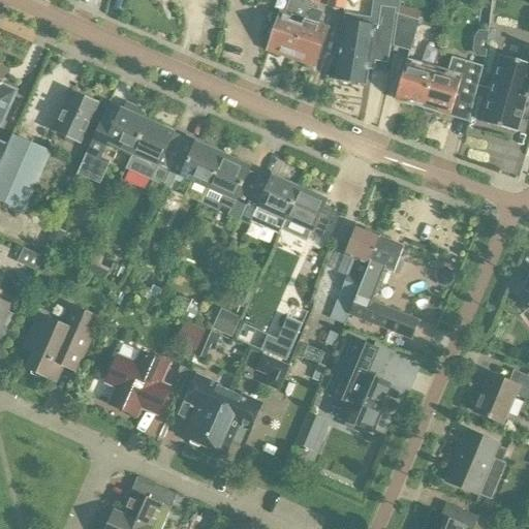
[(279,11),(281,12),(268,50),(291,58),(294,51),(309,7),(311,0),(310,0),(277,0),(275,8),(280,9),(279,11)]
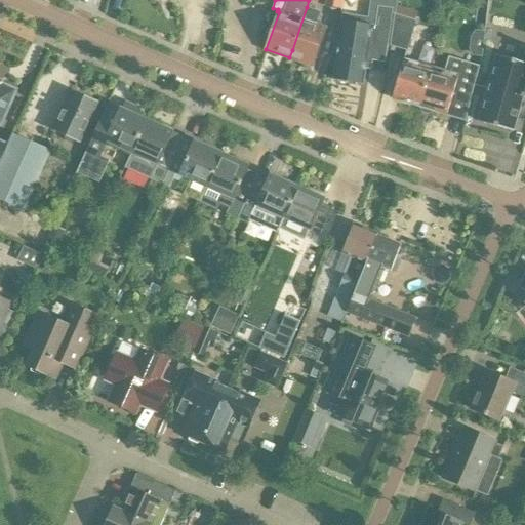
[(292,50),(289,57),(313,66),(326,28),(317,25),(321,12),(307,7),(292,50)]
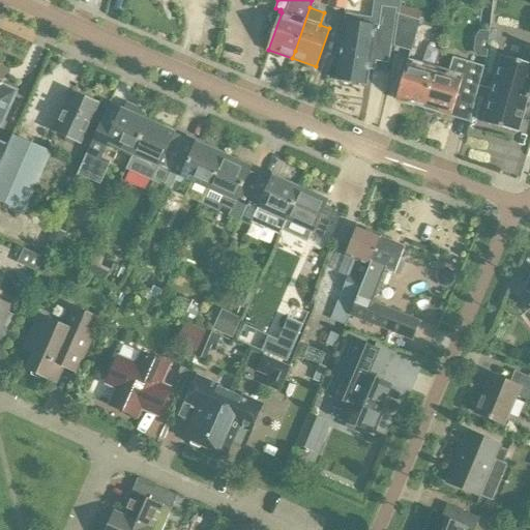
[(347,24),(344,45),(339,79),(341,80),(342,83),(350,84),(353,82),(365,83),(369,64),(375,65),(379,45),(391,47),(396,9),(383,7),(379,29),(374,28),(347,24)]
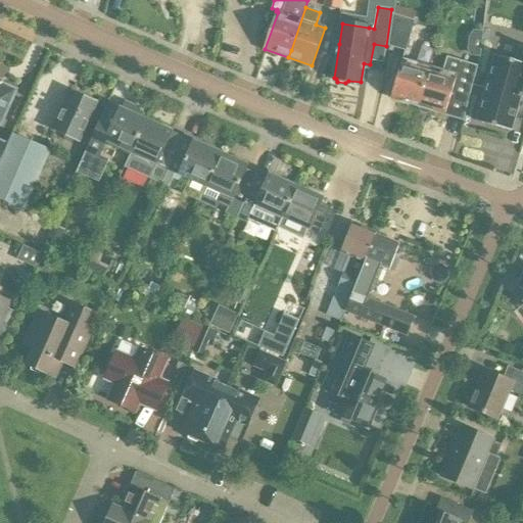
[(407,51),(415,21),(414,20),(416,13),(397,7),(394,14),(393,14),(392,19),(396,20),(388,46),(407,51)]
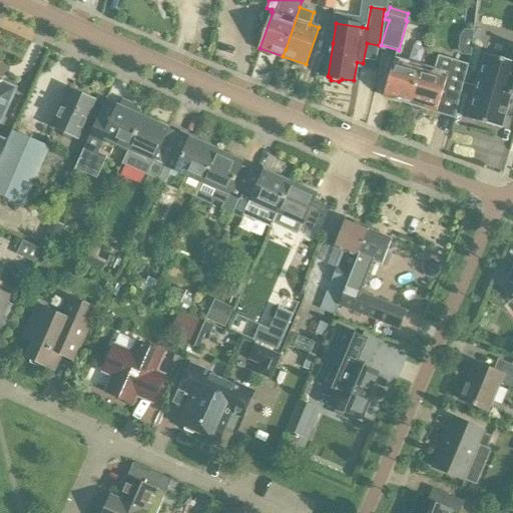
[(472,54),(475,30),(463,28),(460,52),(472,54)]
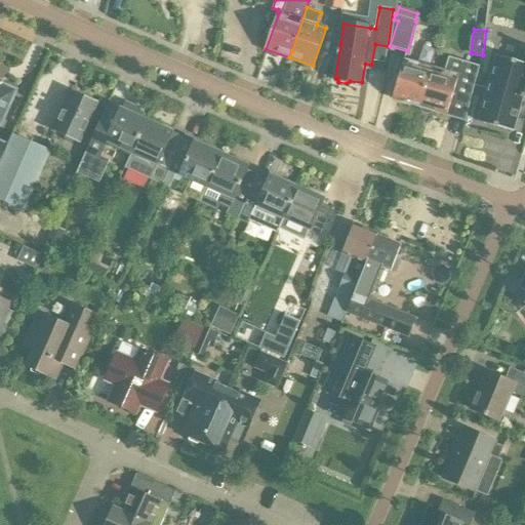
[(519,63),(497,57),(479,123),(514,133),(523,98),(524,98),(524,49),(523,48),(519,63)]
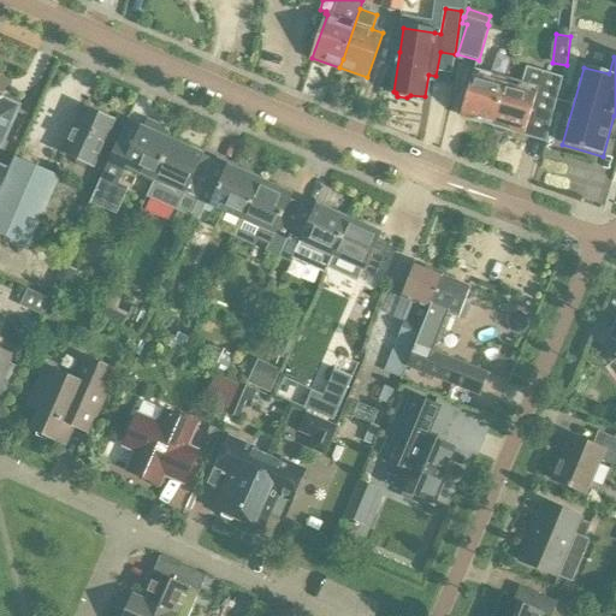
[(493,125),(508,78),(474,67),(466,95),(461,113),(475,117),(474,119),(493,125)]
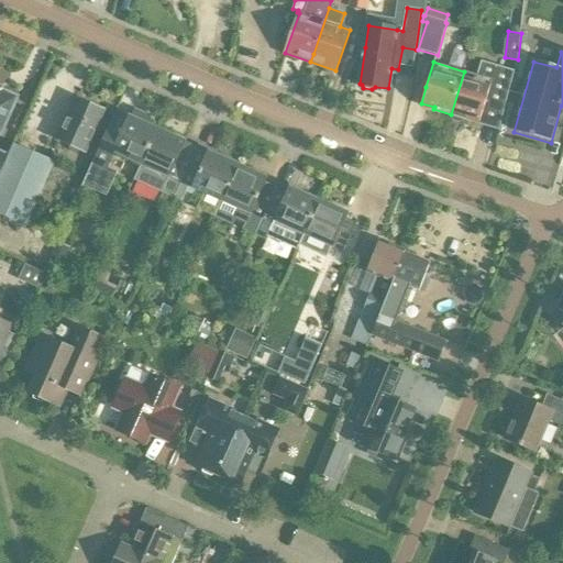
[(464,72),(451,114),(452,114),(452,117),(453,121),(461,122),(465,120),(465,119),(467,119),(468,117),(482,121),(486,106),(506,111),(517,72),(484,62),(479,76),(464,72)]
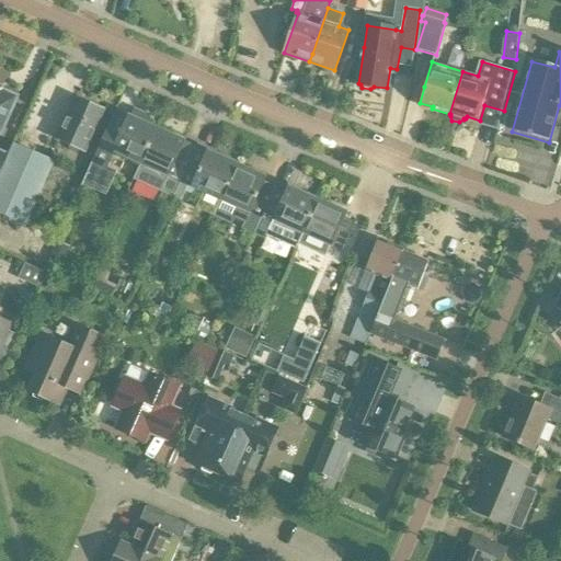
[(0,171),(8,156),(0,151),(0,133),(1,134),(18,98),(0,89),(0,171)]
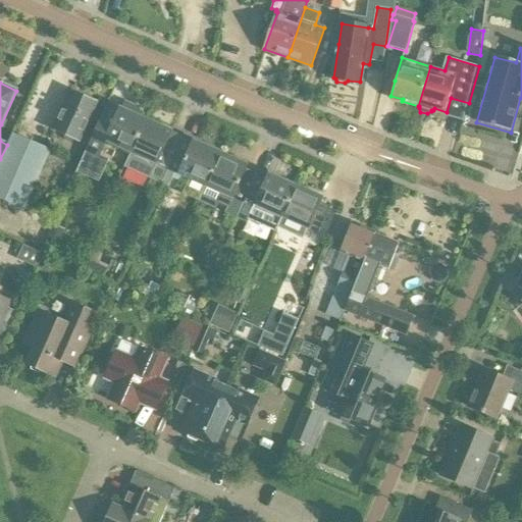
[(80,141),(97,103),(71,92),(54,129),(80,141)]
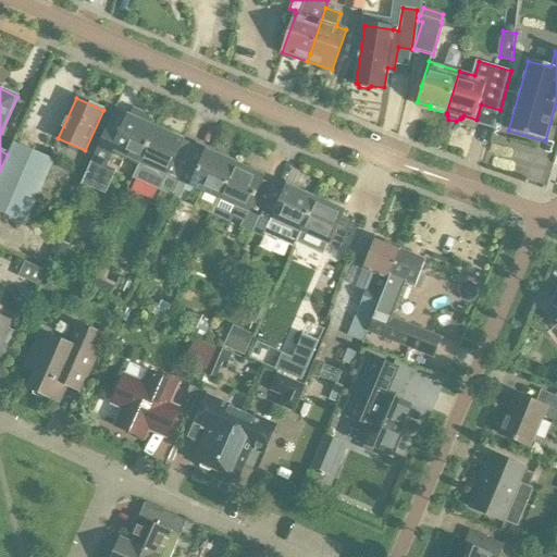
[(113,151),(140,163),(156,127),(144,122),(147,114),(133,109),(130,115),(127,115),(119,136),(106,130),(84,180),(103,189),(112,171),(106,168),(113,151)]
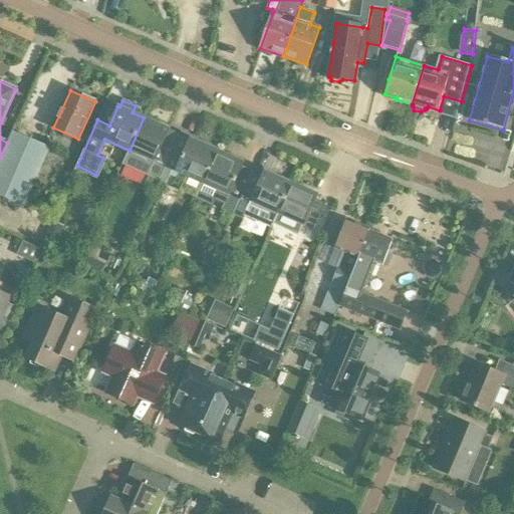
[(144,117),(130,151),(123,166),(159,181),(161,177),(180,135),(144,117)]
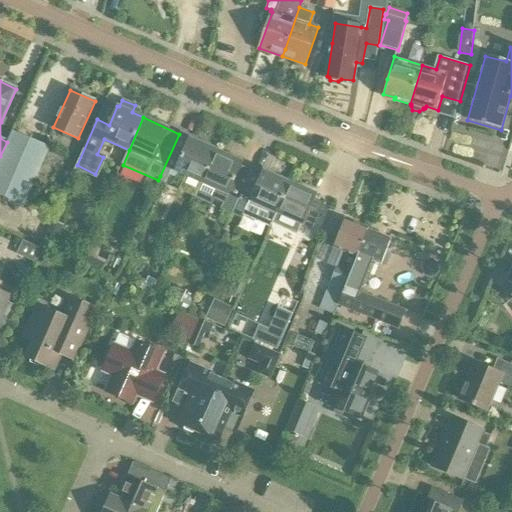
[(196,198),(202,183),(216,150),(181,135),(182,132),(180,131),(179,134),(160,176),(158,180),(165,183),(171,169),(185,175),(179,190),(196,198)]
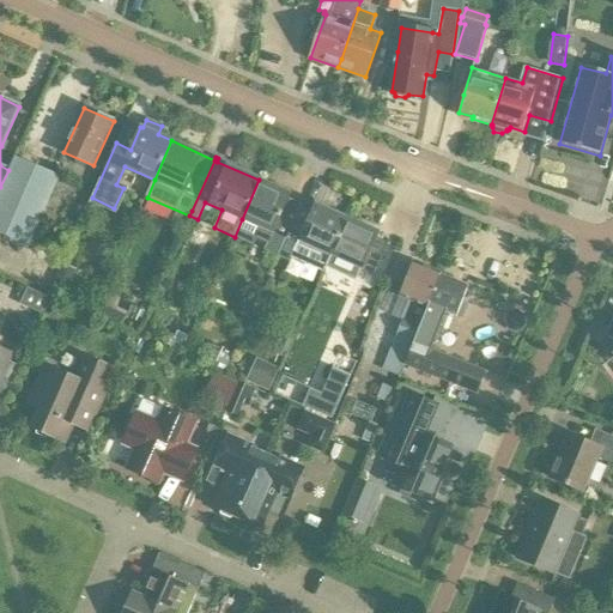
[(0,232),(28,246),(58,178),(14,159),(0,189),(0,232)]
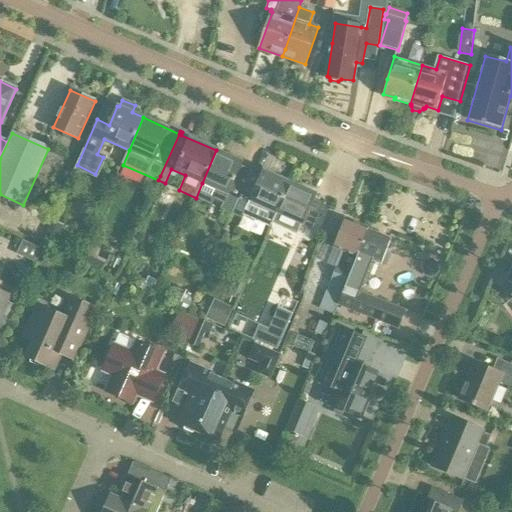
[(202,183),(196,198),(195,199),(211,206),(213,200),(223,204),(221,209),(233,214),(240,198),(252,171),(241,166),(242,162),(216,150),(202,183)]
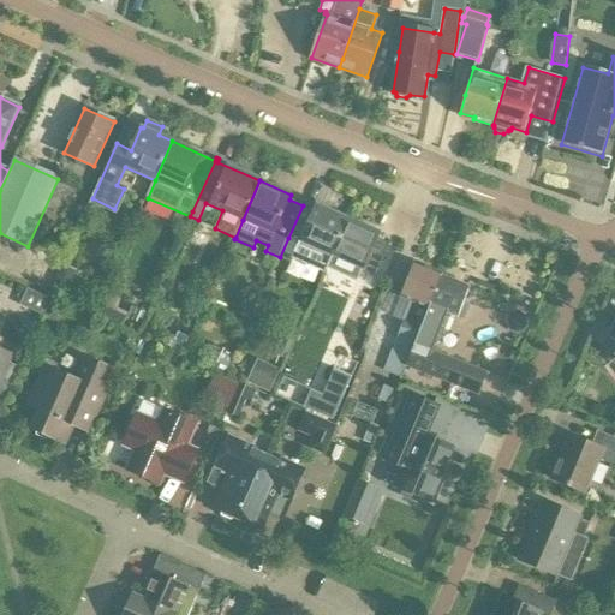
[(328,269),(334,255),(350,220),(317,206),(315,210),(303,206),(288,238),(280,257),(291,262),(294,254),(328,269)]
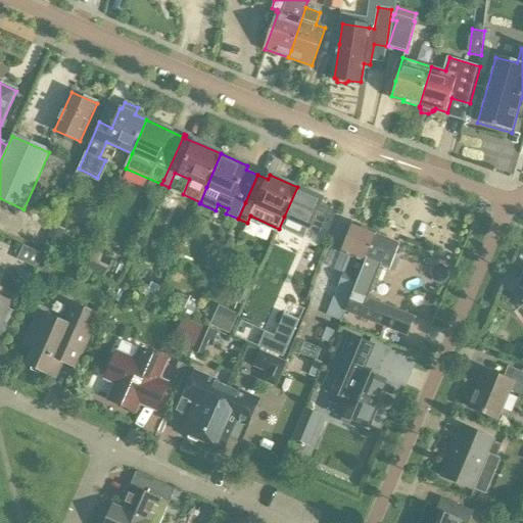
[(323,198),(297,187),(284,217),(308,228),(306,232),(319,237),(332,207),(321,202),(323,198)]
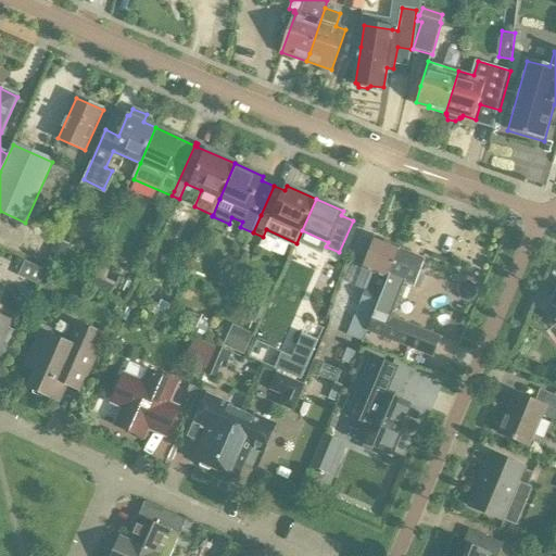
[(49,260),(60,264),(68,244),(59,239),(49,260)]
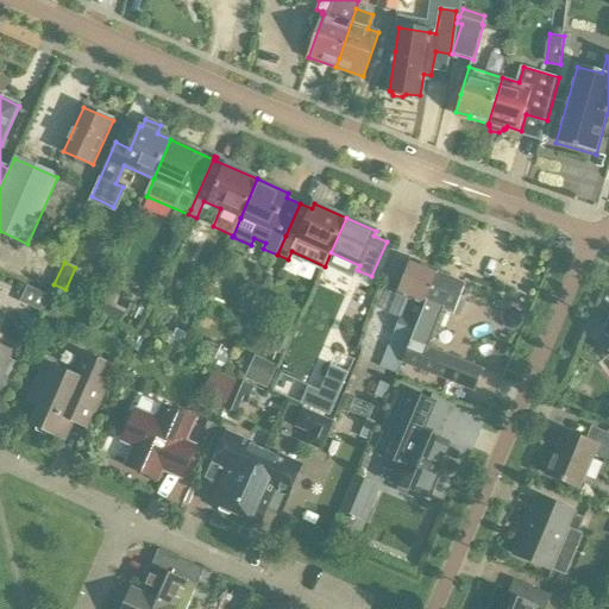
[(403,363),(412,343),(410,341),(425,305),(424,303),(437,272),(410,262),(397,293),(390,312),(400,315),(381,365),(400,372),(403,363)]
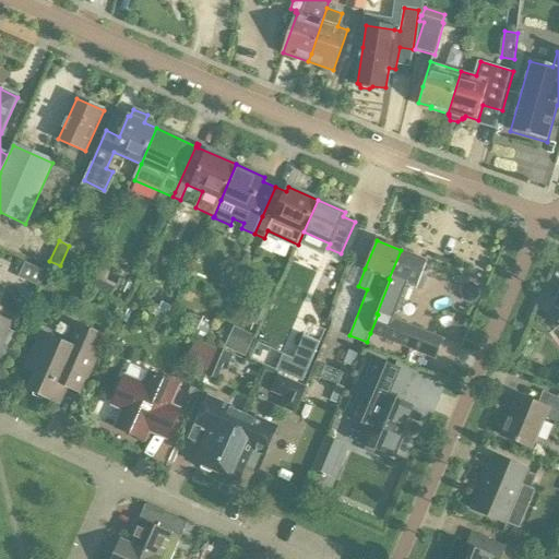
[(378,314),(370,333),(436,359),(443,339),(395,320),(408,286),(416,289),(419,290),(421,288),(426,278),(425,275),(421,274),(427,261),(415,256),(413,251),(407,249),(404,251),(401,250),(389,278),(390,280),(377,313),(378,314)]
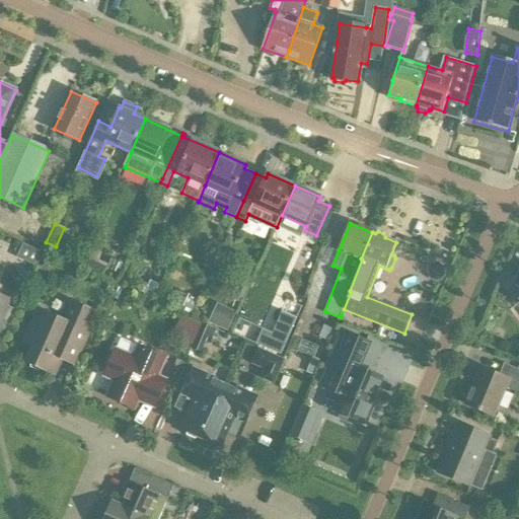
[(53,257),(40,251),(34,265),(34,266),(47,271),(53,257)]
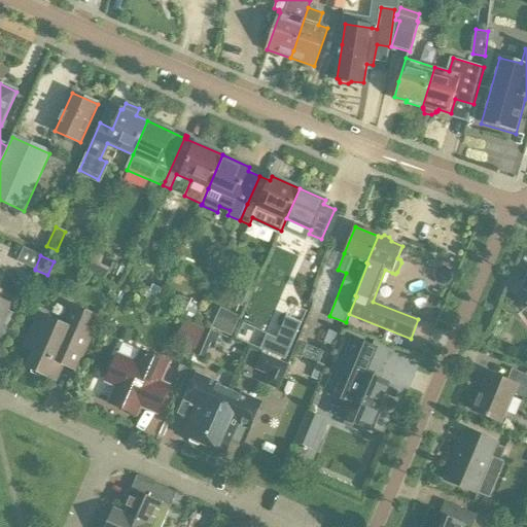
[(101,262),(89,257),(84,269),(96,274),(101,262)]
